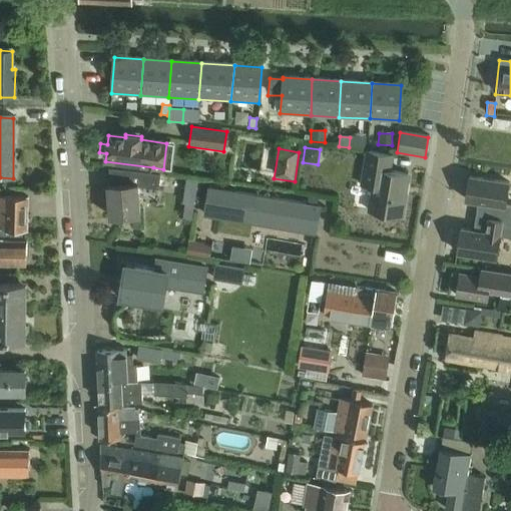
[(400,218),(408,175),(390,172),(392,156),(366,152),(360,186),(373,188),(369,213),(400,218)]
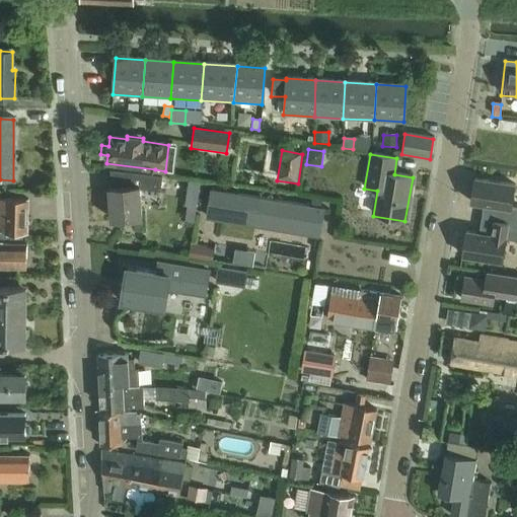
[(159,193),(161,177),(109,172),(111,190),(108,190),(111,221),(141,219),(139,191),(159,193)]
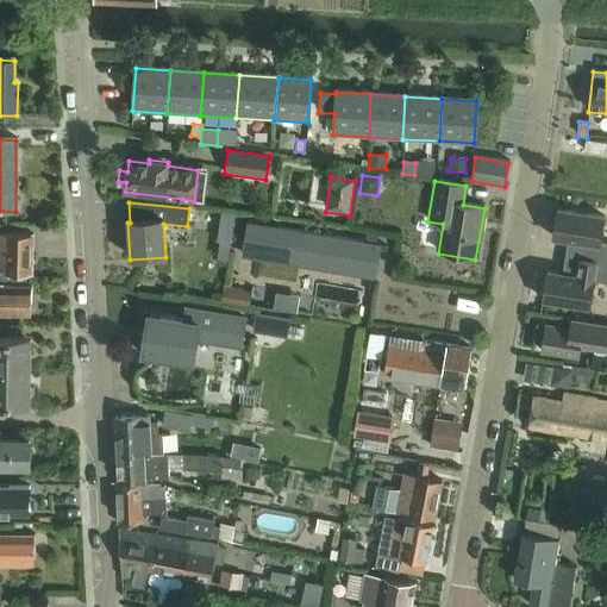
[(564,258),(606,264),(606,248),(599,246),(604,218),(556,211),(551,239),(567,242),(564,258)]
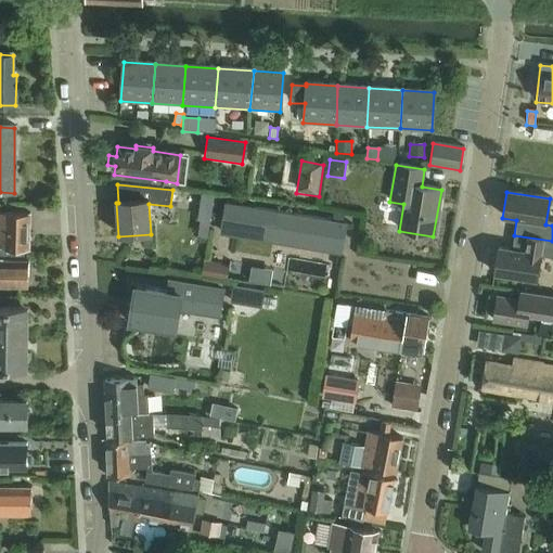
[(201,194),(197,220),(201,220),(209,221),(214,196),(201,194)]
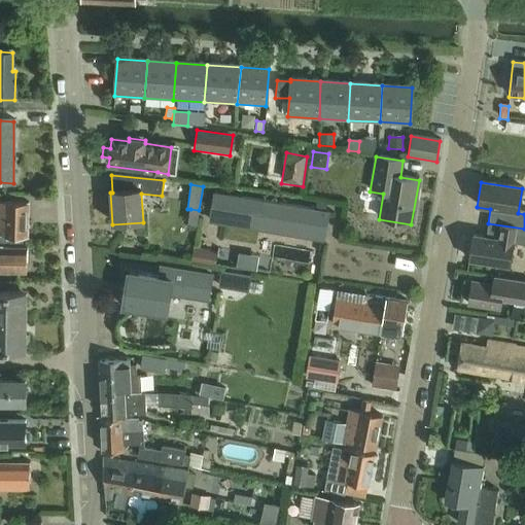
[(322,241),(327,213),(214,195),(210,222),(322,241)]
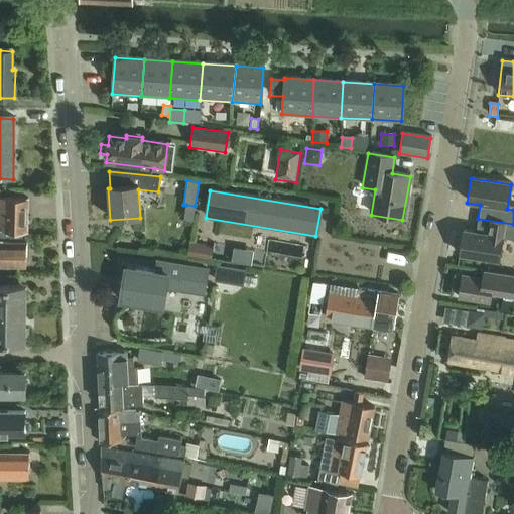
[(0,238),(11,238),(11,233),(26,233),(27,200),(0,198),(0,238)]
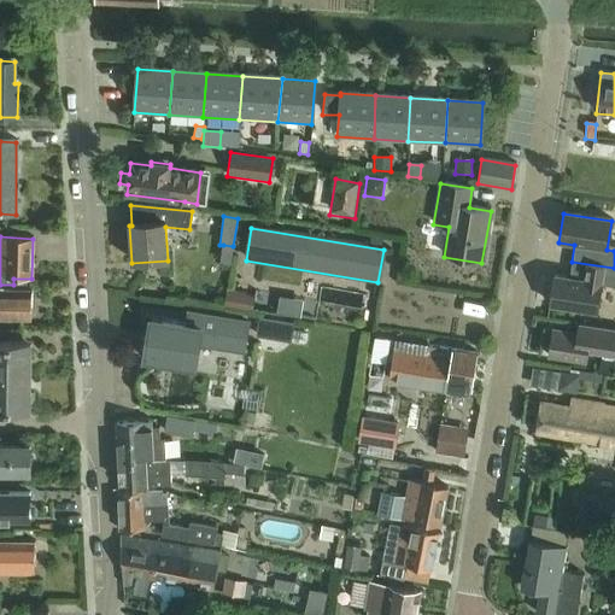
[(614,286),(614,268),(572,262),(569,279),(554,276),(549,305),(597,312),(601,283),(614,286)]
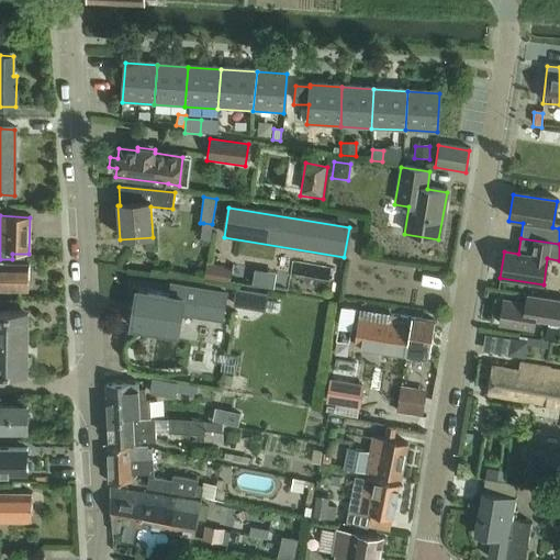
[(0,291),(28,292),(29,266),(0,264),(0,291)]
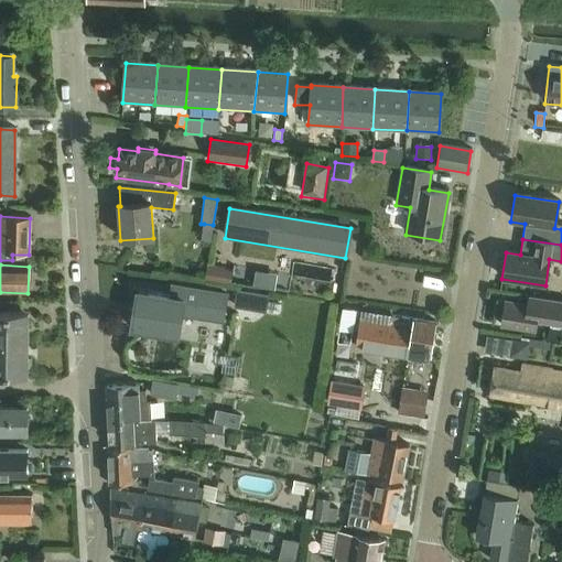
[(205,281),(230,283),(233,271),(224,270),(224,267),(207,265),(205,281)]
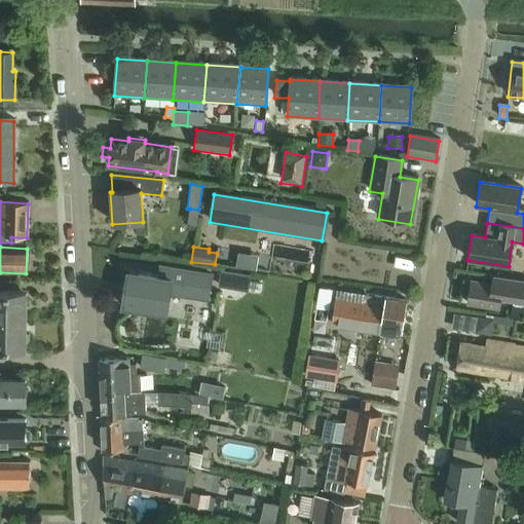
[(237,253),(235,268),(242,269),(245,254),(237,253)]
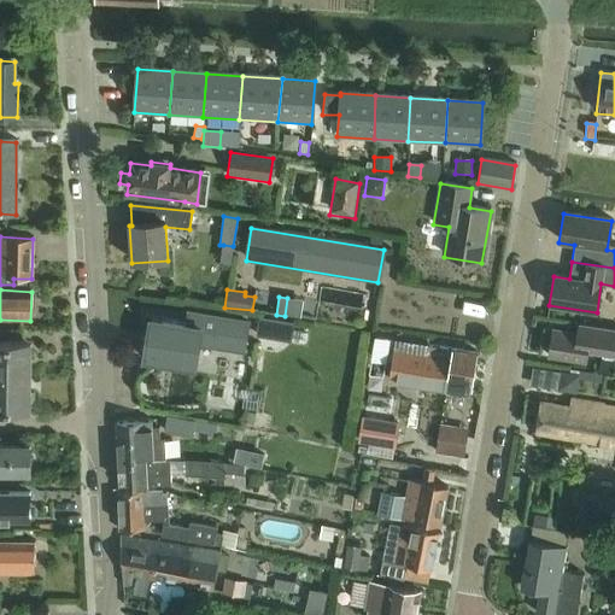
[(242,352),(247,323),(247,321),(187,310),(185,326),(150,321),(144,361),(195,369),(199,345),(242,352)]
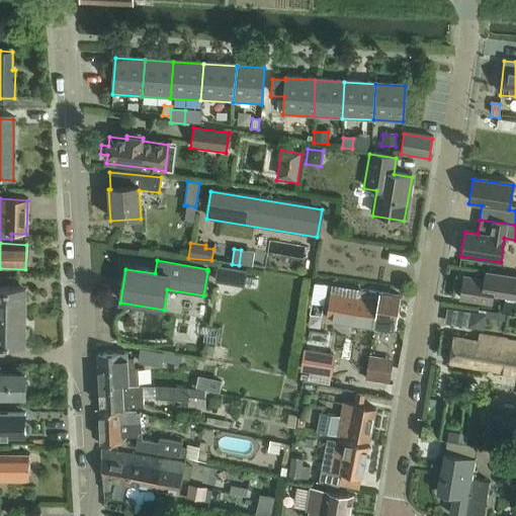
[(245,288),(247,273),(234,271),(218,268),(216,282),(231,285),(245,288)]
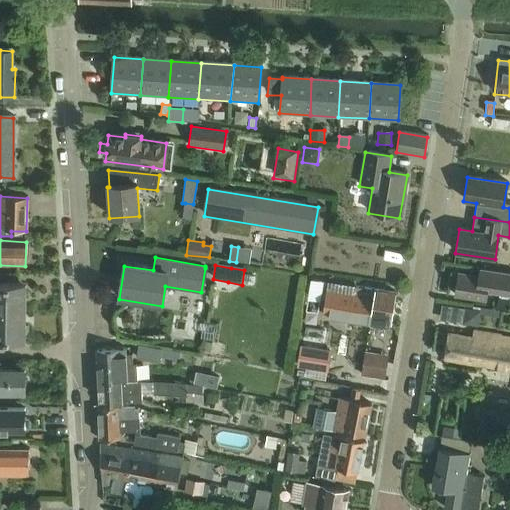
[(509,293),(509,274),(479,270),(478,277),(457,273),(453,296),(486,301),(488,290),(509,293)]
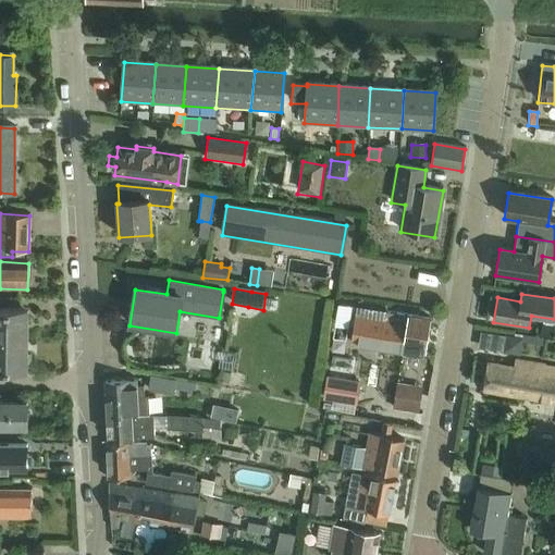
[(385,313),(385,311),(356,307),(350,342),(402,350),(406,328),(383,323),(385,313)]
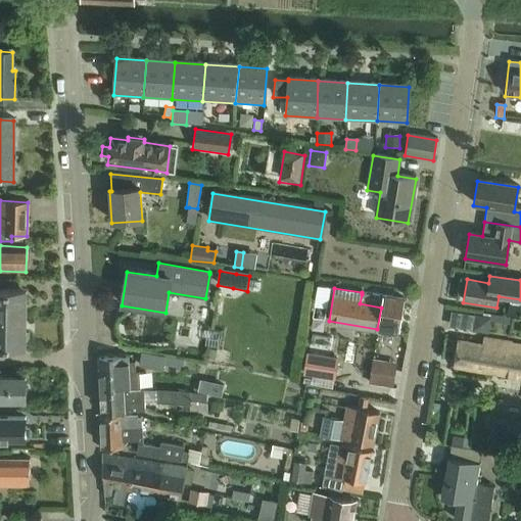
[(0,320),(26,320),(26,292),(0,291),(0,320)]
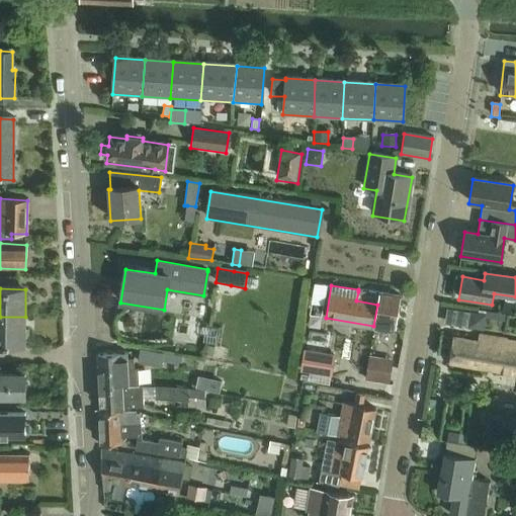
[(377,305),(373,326),(395,330),(401,296),(358,289),(358,291),(356,301),(377,305)]
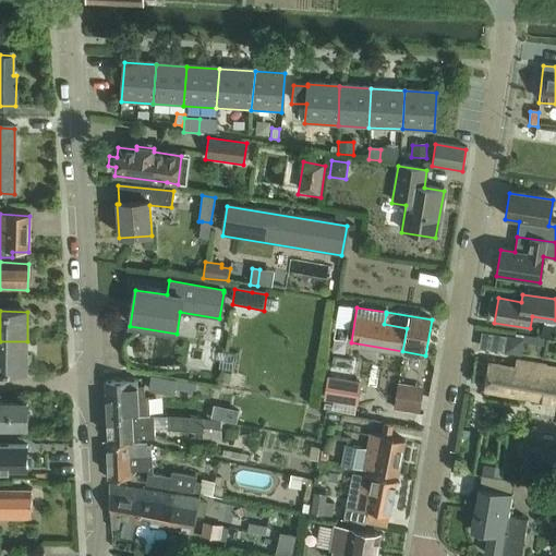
[(521,357),(523,340),(507,338),(505,354),(521,357)]
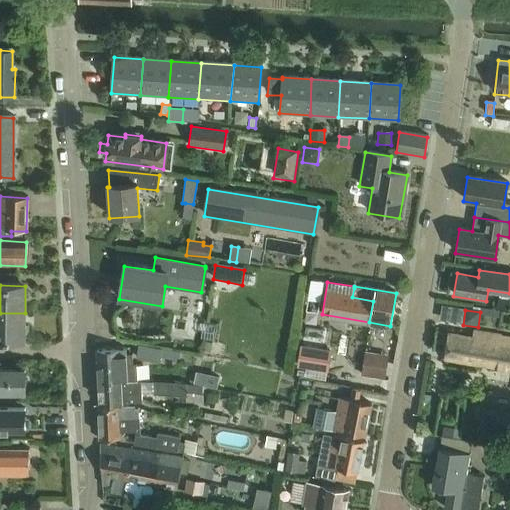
[(25,313),(0,313),(0,341),(25,341),(25,313)]
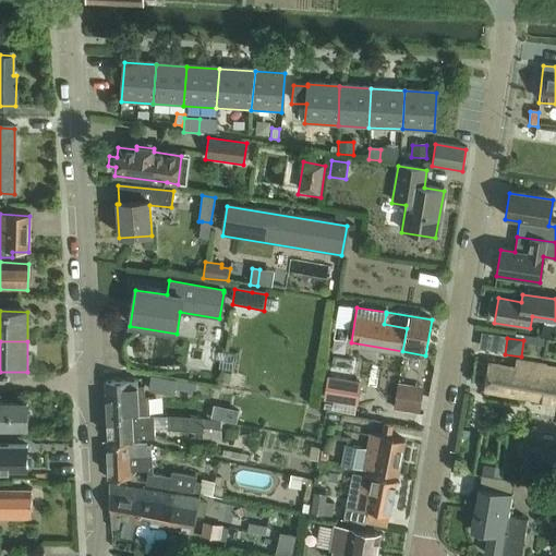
[(490,365),(484,393),(555,405),(555,370),(516,363),(515,370),(490,365)]
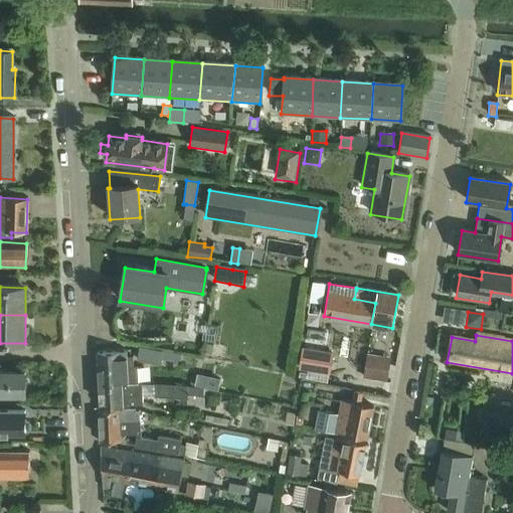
[(205,344),(203,353),(211,354),(213,345),(205,344)]
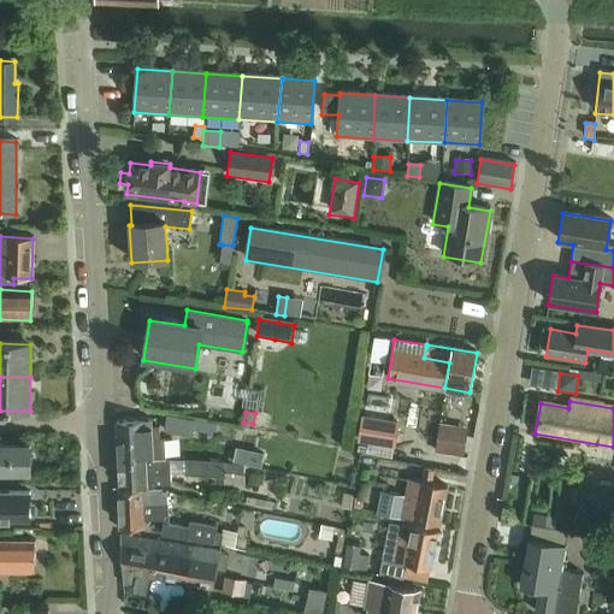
[(165,417),(163,431),(192,437),(193,430),(194,421),(166,415),(165,417)]
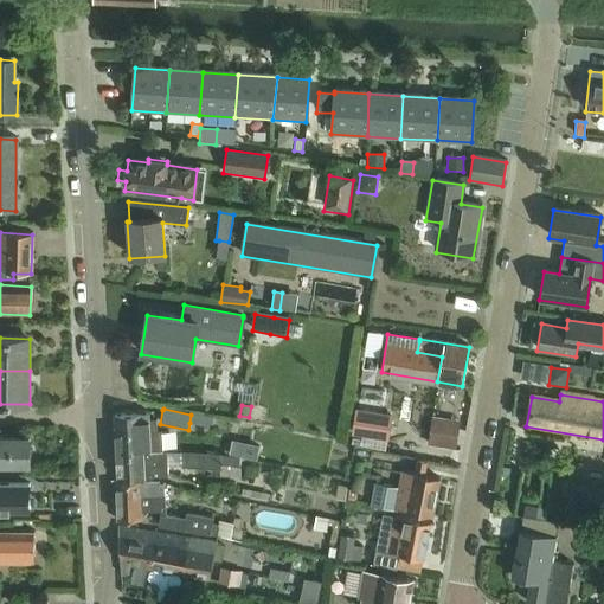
[(386,438),(390,415),(357,409),(353,432),(386,438)]
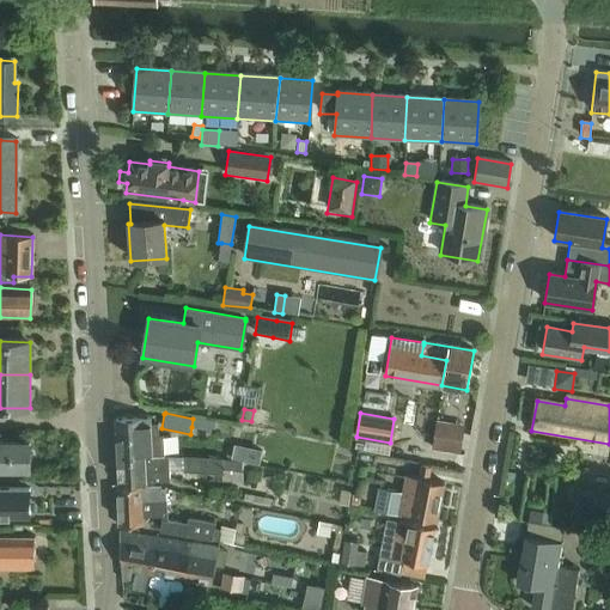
[(151,459),(152,458),(150,420),(115,421),(117,457),(129,456),(130,461),(151,459)]
